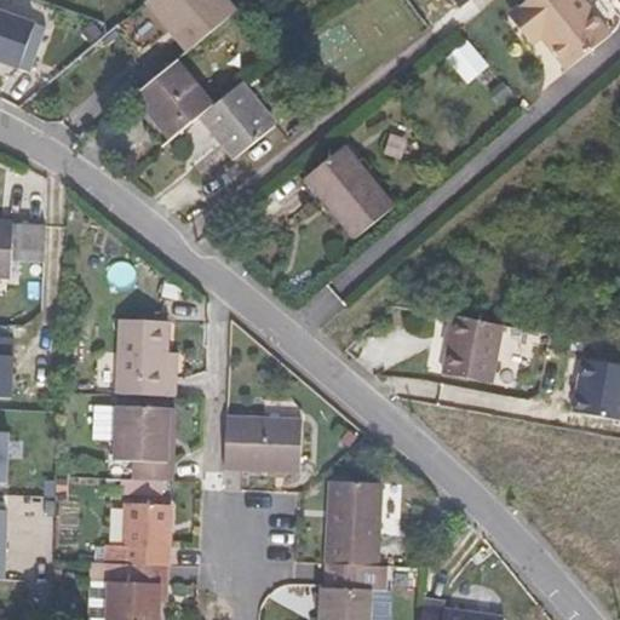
[(148,0),(144,0),(171,33),(174,30),(148,0)]
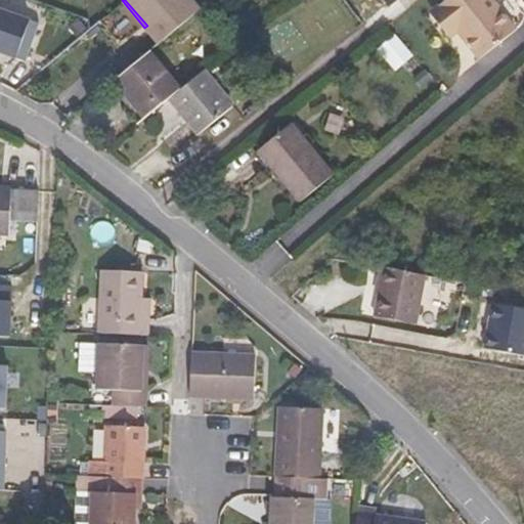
[(199,10),(189,0),(125,0),(147,26),(144,28),(159,44),(199,10)]
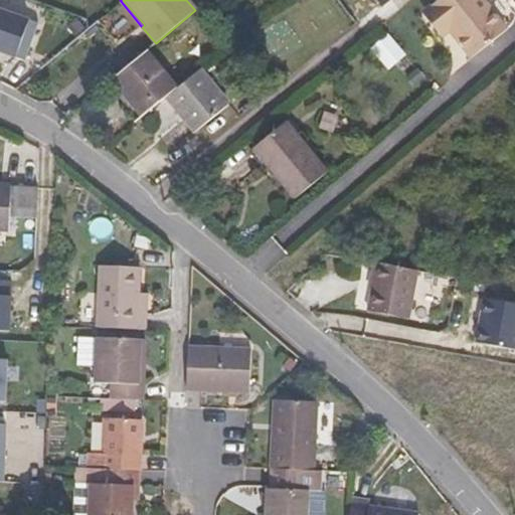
[(445,23),(450,30),(472,57),(507,28),(484,0),(438,0),(426,9),(441,27),(445,23)]
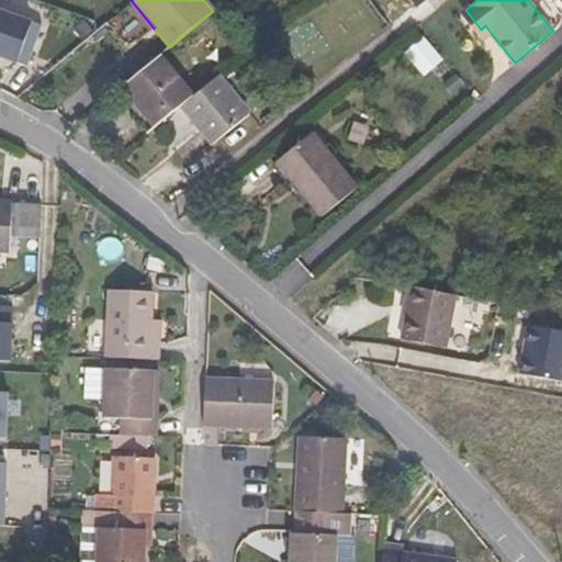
[(37,24),(0,10),(0,58),(11,63),(9,69),(20,72),(37,24)]
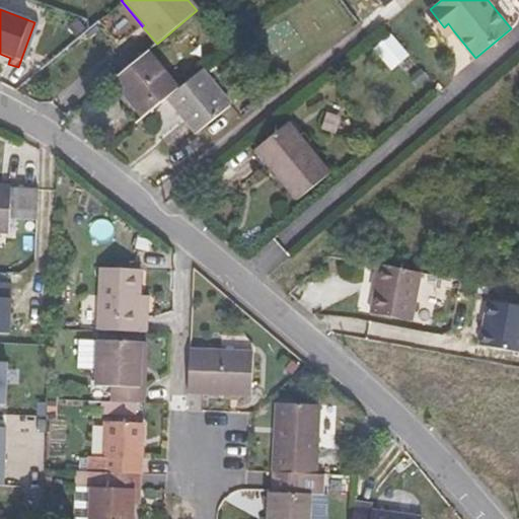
[(430,9),(426,12),(446,36),(453,30),(448,23),(444,27),(430,9)]
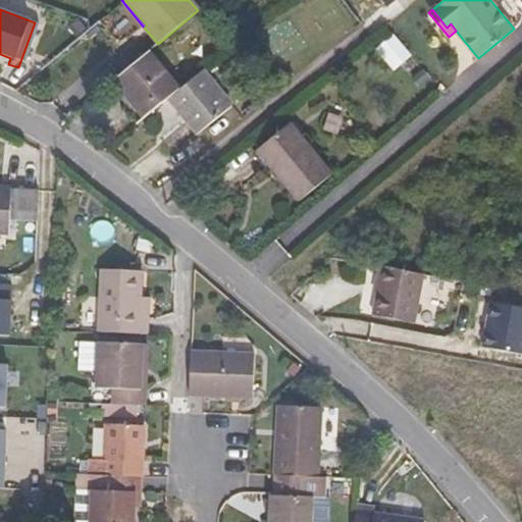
[(376,46),(392,66),(408,54),(394,34),(376,46)]
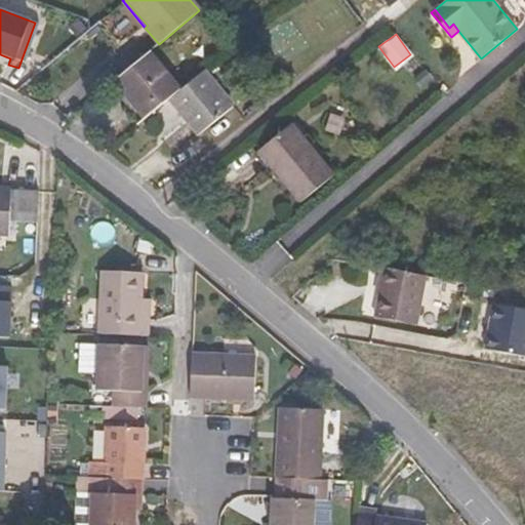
[(114,81),(146,119),(169,99),(180,89),(150,51),(114,81)]
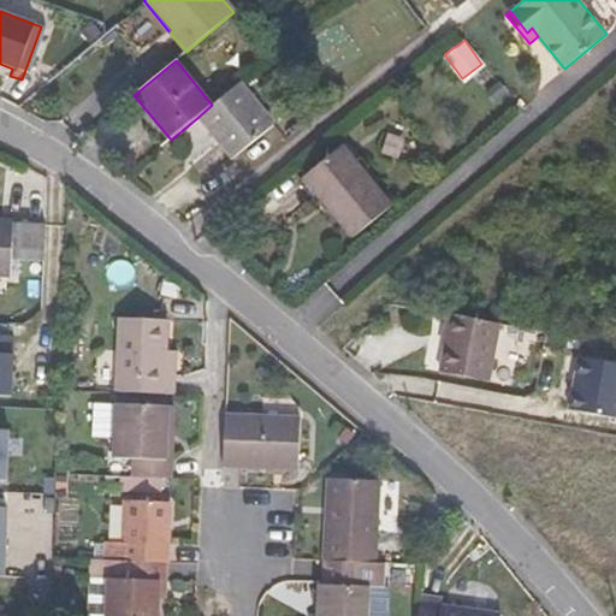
[(274,125),(240,83),(212,105),(199,117),(234,159),(274,125)]
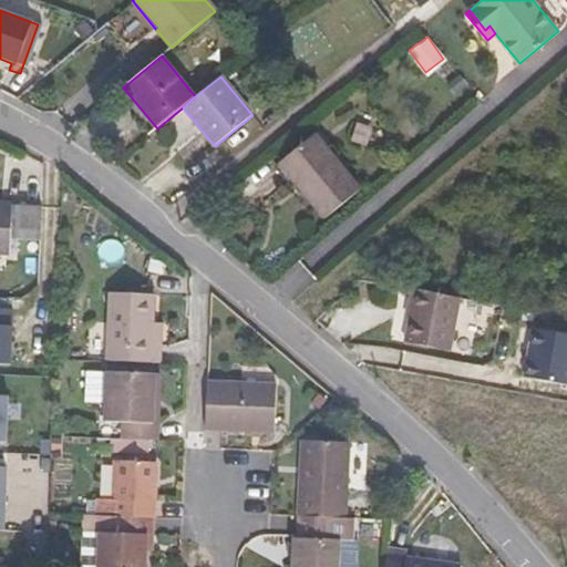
[(279,164),(326,219),(360,191),(315,135),(279,164)]
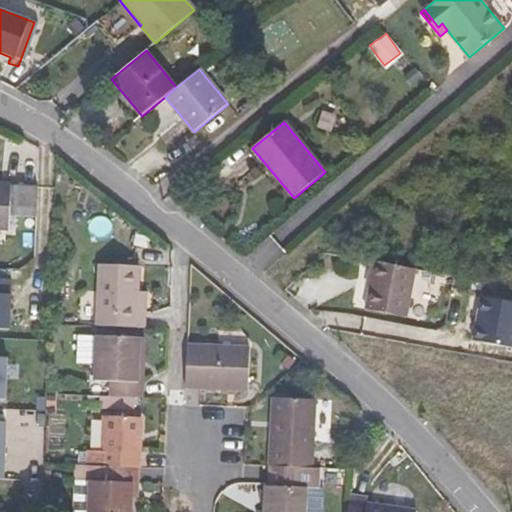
[(41,186),(0,183),(0,228),(8,229),(9,215),(40,217),(41,186)]
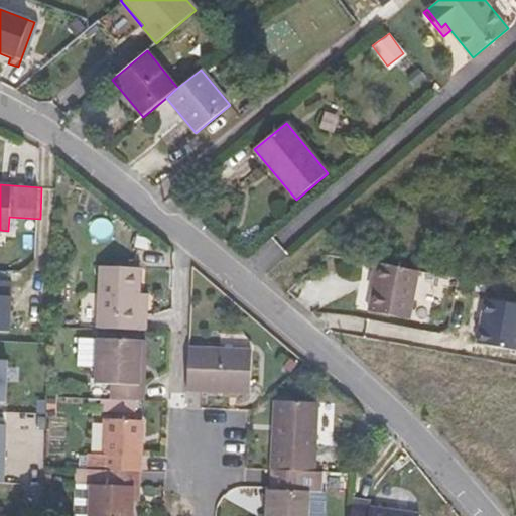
[(378,264),(373,263),(368,289),(373,290),(378,264)]
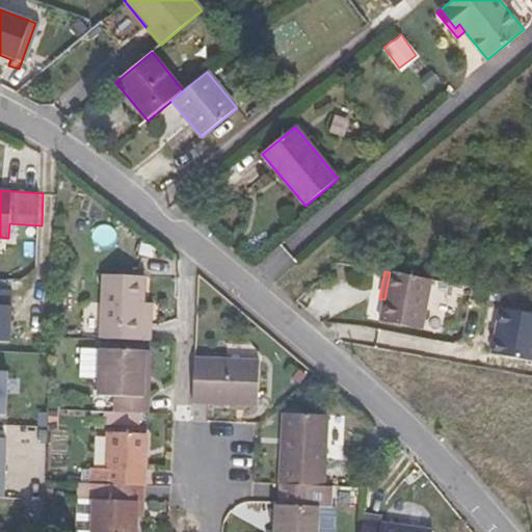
[(422,329),(430,280),(390,272),(384,299),(380,322),(422,329)]
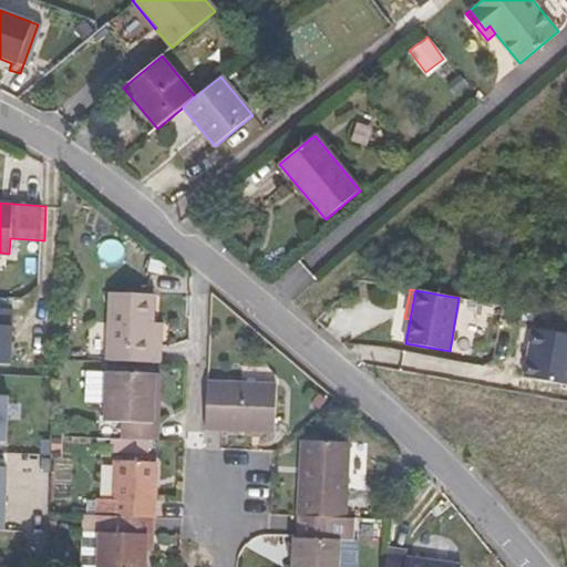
[(110,291),(106,361),(161,363),(162,346),(152,344),(153,322),(155,295),(110,291)]
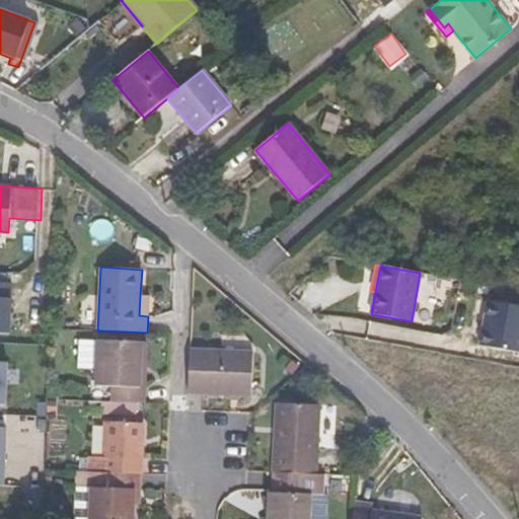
[(0,283),(0,334),(8,335),(10,284),(0,283)]
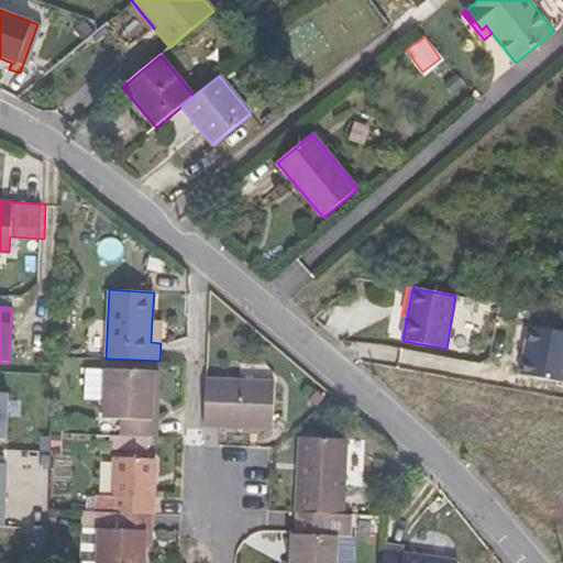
[(163,320),(152,320),(151,342),(161,343),(163,320)]
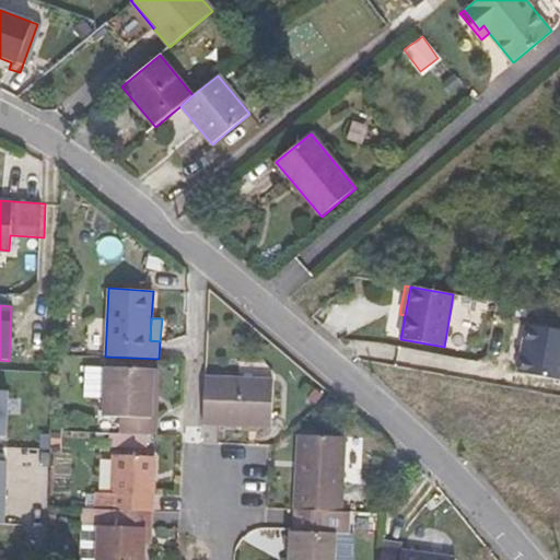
[(119,417),(118,434),(156,435),(156,417),(151,417),(152,370),(106,368),(104,417),(119,417)]
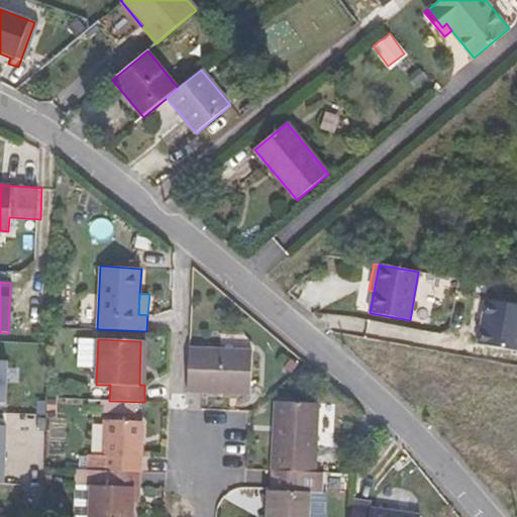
[(252,351),(188,348),(186,392),(250,394),(252,351)]
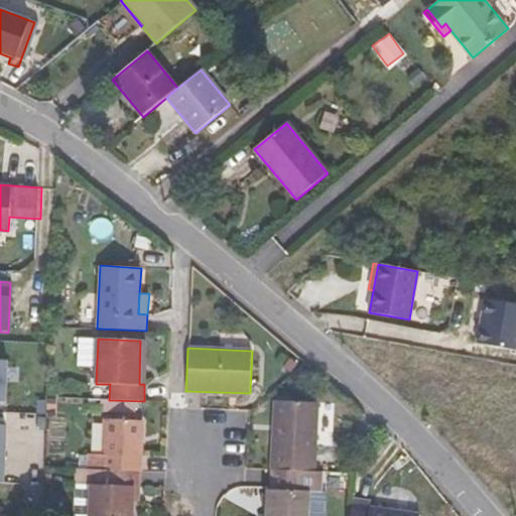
[(274,430),(272,470),(314,472),(317,403),(281,401),(279,431),(274,430)]
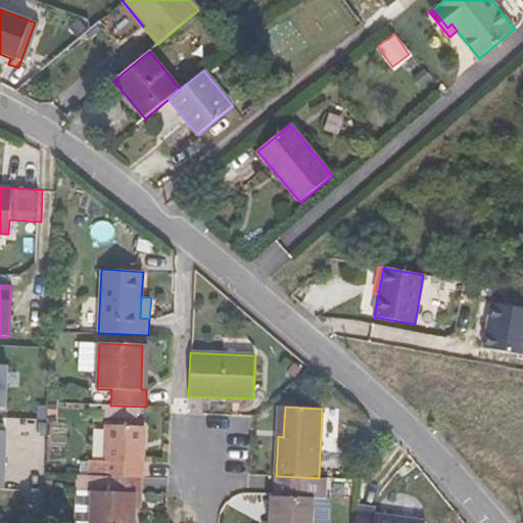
[(90,461),(89,476),(142,478),(143,478),(145,427),(106,425),(104,461),(90,461)]
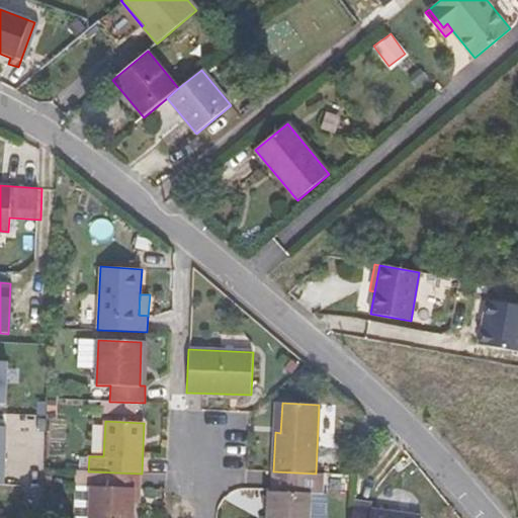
[(88,471),(77,470),(76,486),(90,487),(89,517),(133,517),(134,504),(134,489),(140,489),(141,473),(88,471)]
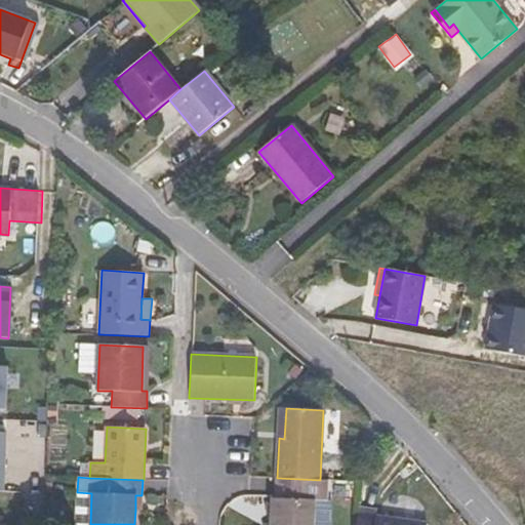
[(320,480),(277,478),(276,498),(271,498),(271,514),(270,524),(314,524),(316,500),(327,500),(328,481),(320,480)]
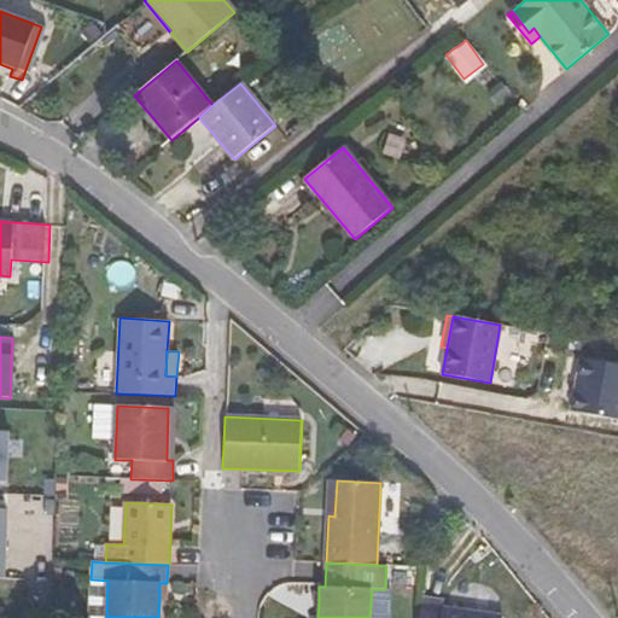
[(82,617),(106,617),(108,581),(91,579),(85,579),(82,617)]
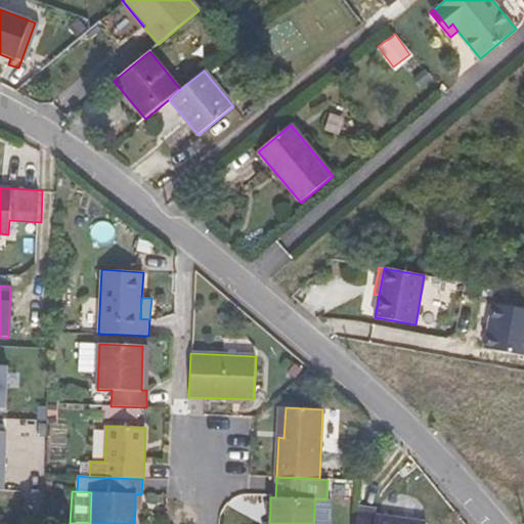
[(315,499),(313,523),(330,523),(331,499),(326,499),(315,499)]
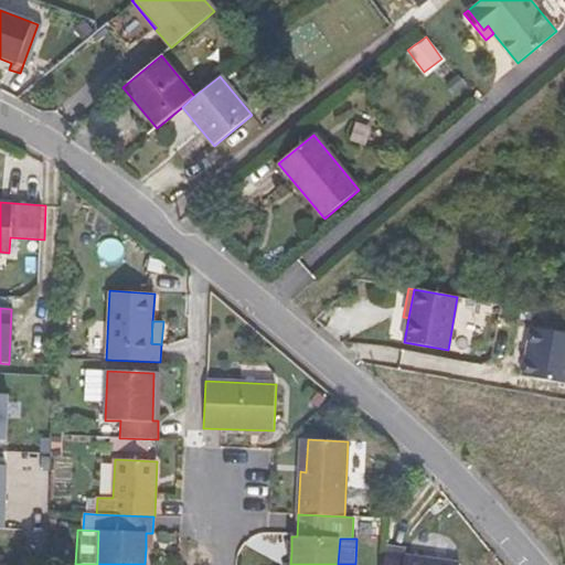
[(385,554),(383,564),(458,564),(459,564),(385,554)]
